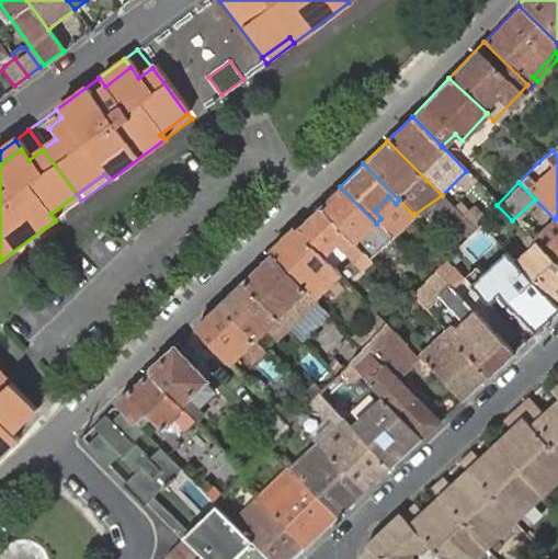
[(376,224),(340,186),(318,207),(352,241),(369,260),(390,239),(376,224)]
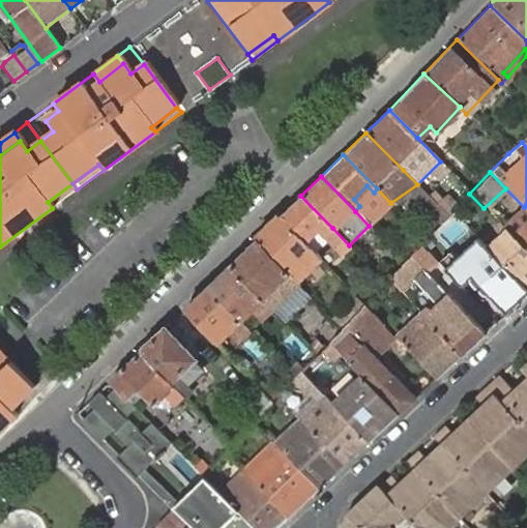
[(77,189),(72,183),(48,202),(52,208),(77,189)]
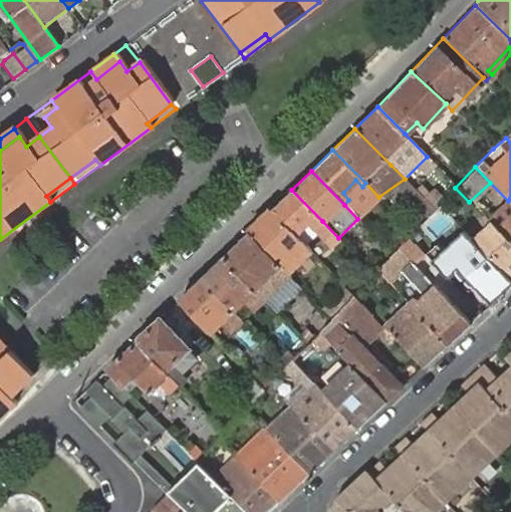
[(413,189),(405,179),(398,187),(427,216),(433,209),(413,189)]
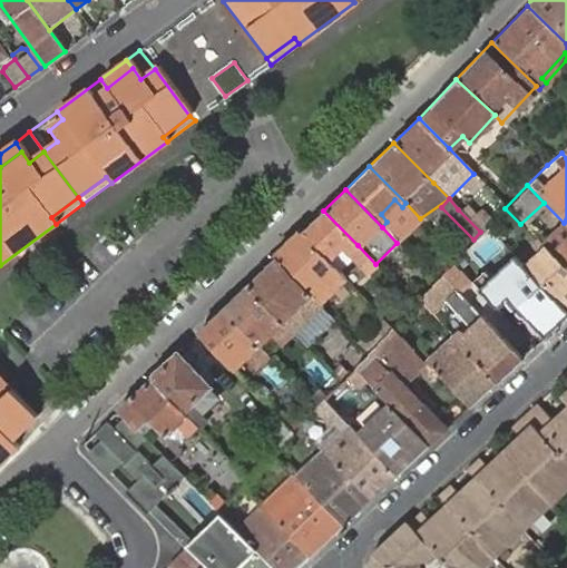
[(387,222),(402,207),(394,199),(381,214),(387,222)]
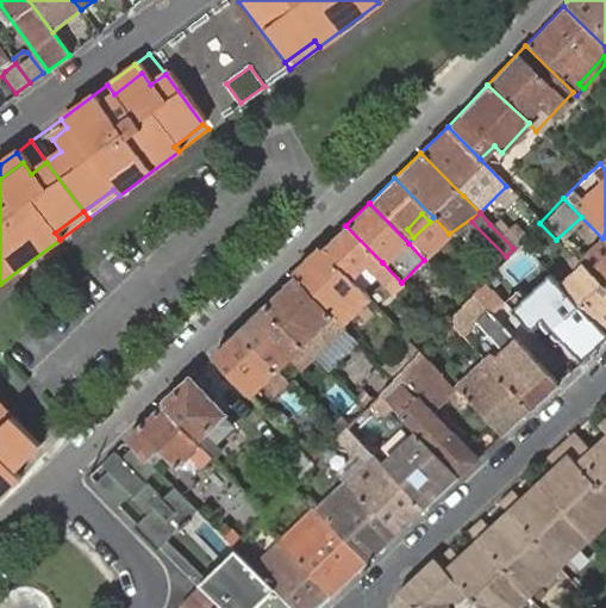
[(518,243),(524,237),(512,223),(507,228),(497,219),(489,224),(513,248),(518,243)]
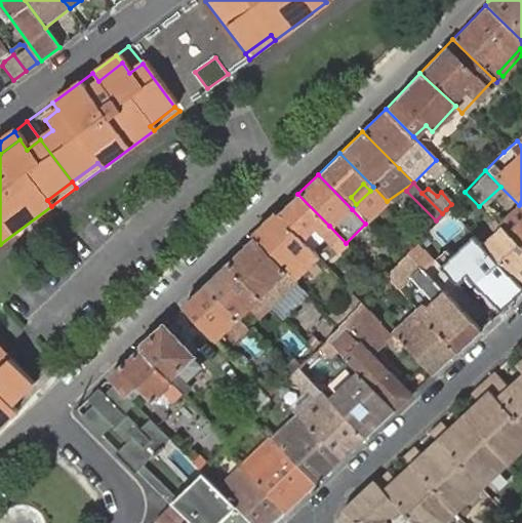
[(329,226),(297,194),(278,213),(311,249),(322,239),(336,251),(346,243),(329,226)]
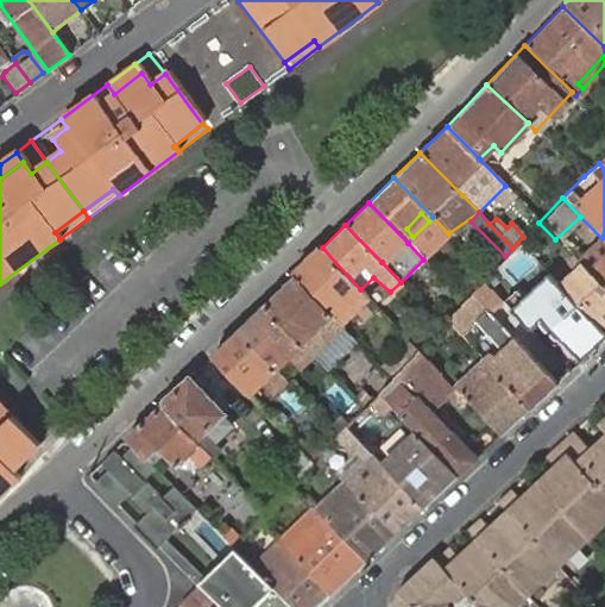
[(517,243),(512,248),(505,256),(481,282),(499,301),(511,314),(525,301),(504,281),(530,257),(517,243)]
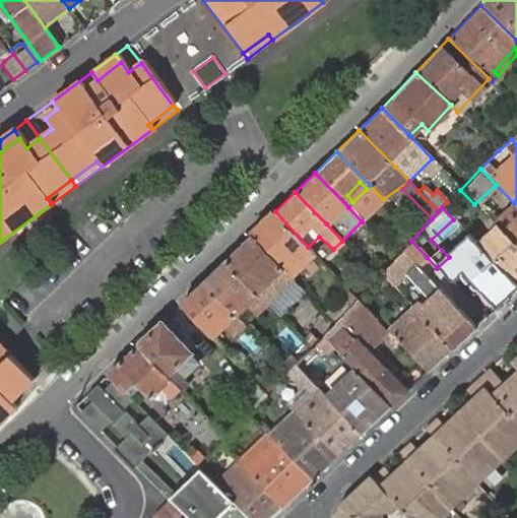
[(313,251),(308,247),(275,211),(251,236),(288,275),(313,251)]
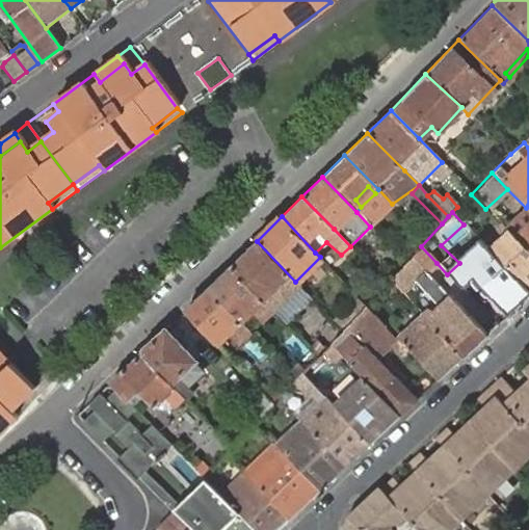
[(528,218),(519,229),(511,220),(503,228),(504,229),(510,236),(528,255),(528,218)]
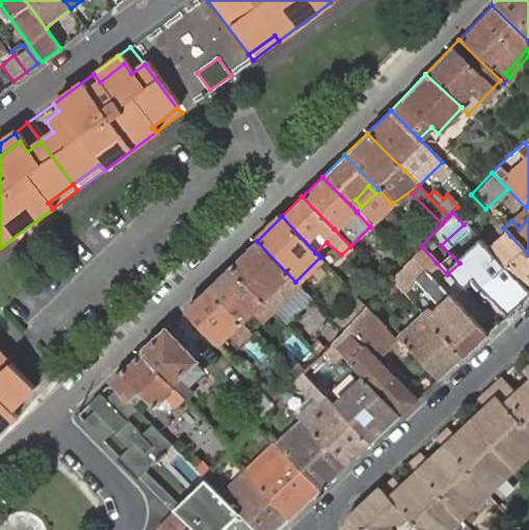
[(528,255),(510,236),(504,229),(496,236),(499,240),(487,250),(493,256),(528,293),(528,292),(528,255)]
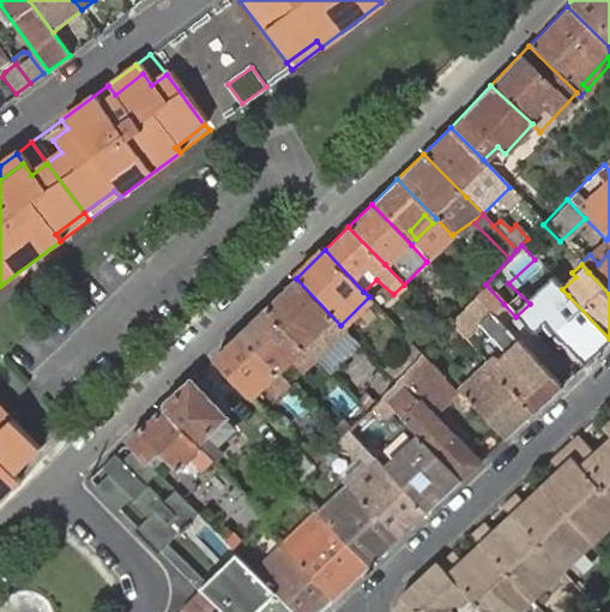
[(340,325),(296,279),(264,309),(313,358),(343,328),(340,325)]
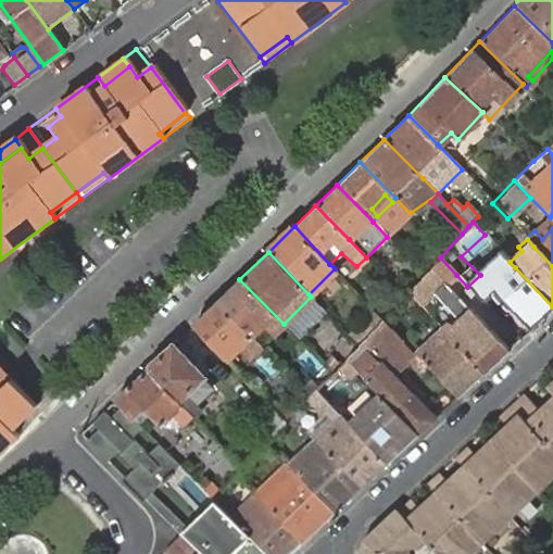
[(456,275),(440,257),(406,292),(419,305),(442,285),(447,289),(456,275)]
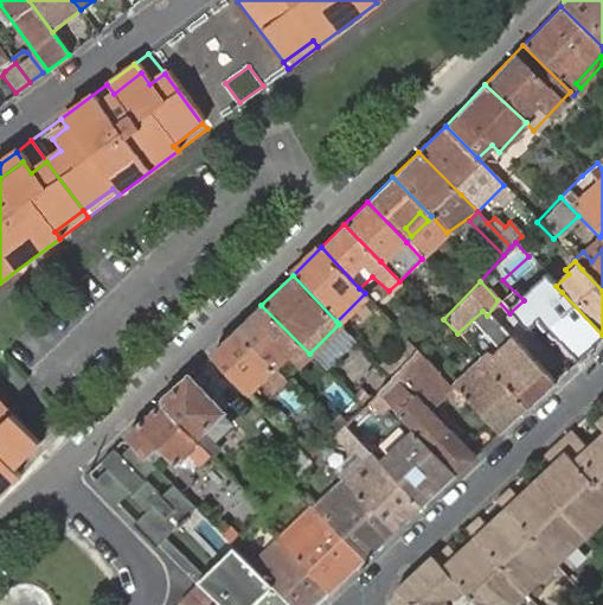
[(602,335),(562,292),(543,309),(584,352),(602,335)]
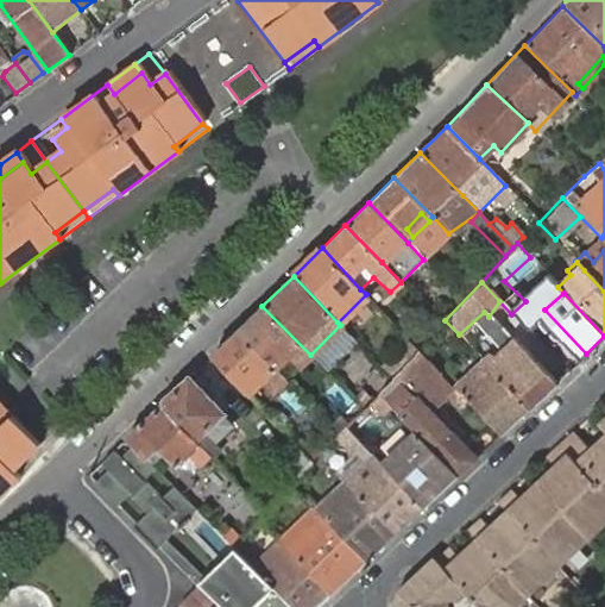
[(310,355),(262,306),(237,331),(271,367),(281,356),(295,371),(310,355)]
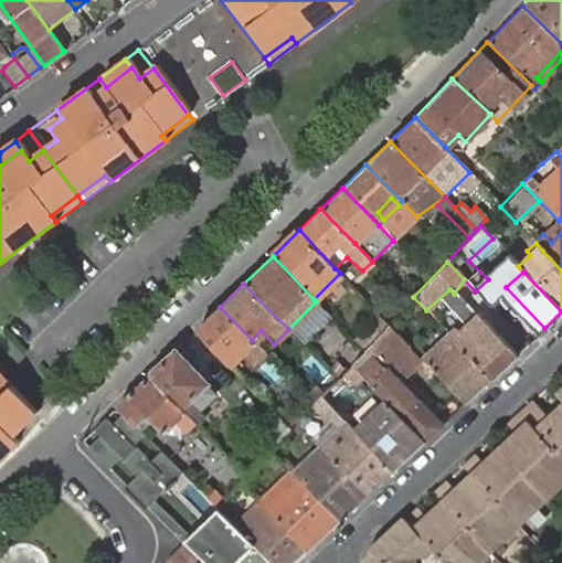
[(449,289),(426,310),(433,319),(454,294),(449,289)]
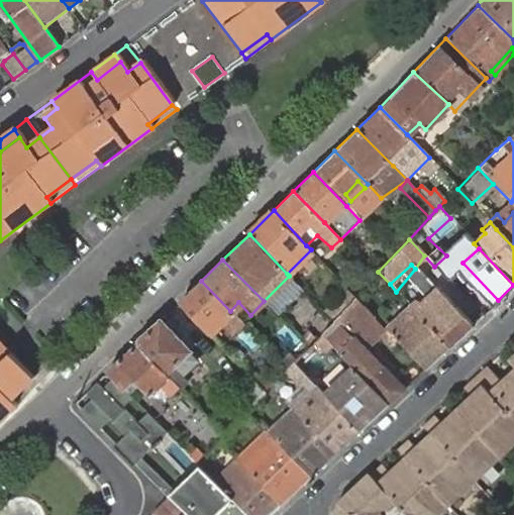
[(241,323),(230,311),(201,281),(179,302),(207,332),(217,323),(228,335),(241,323)]
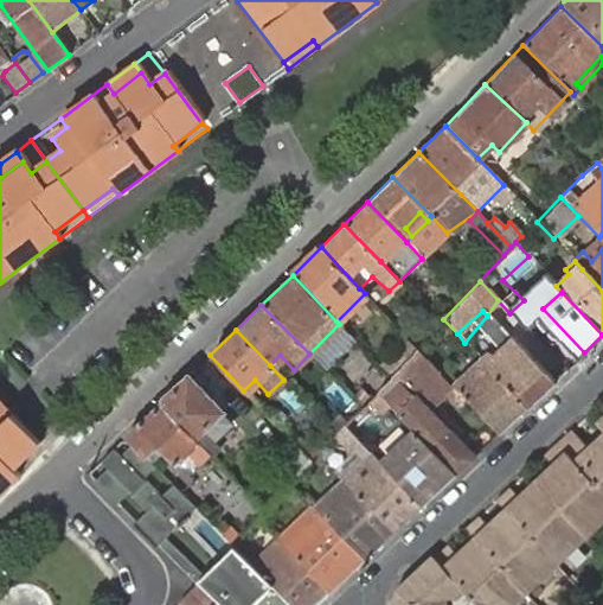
[(416,349),(408,341),(379,365),(390,377),(416,349)]
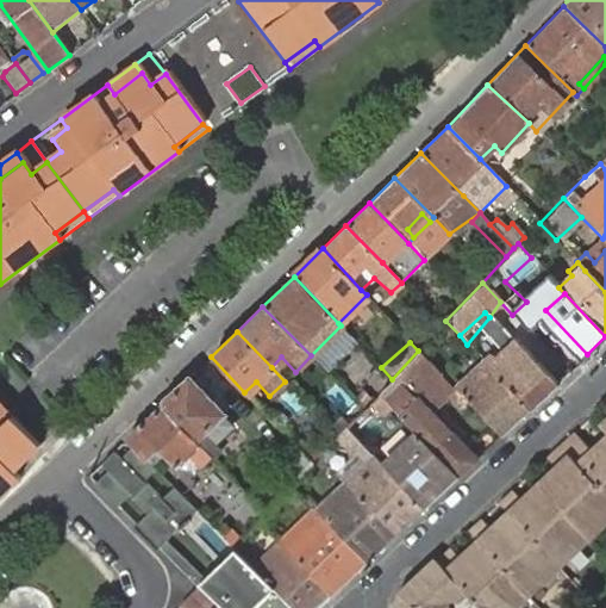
[(528,409),(554,385),(514,342),(494,360),(498,365),(492,370),(528,409)]
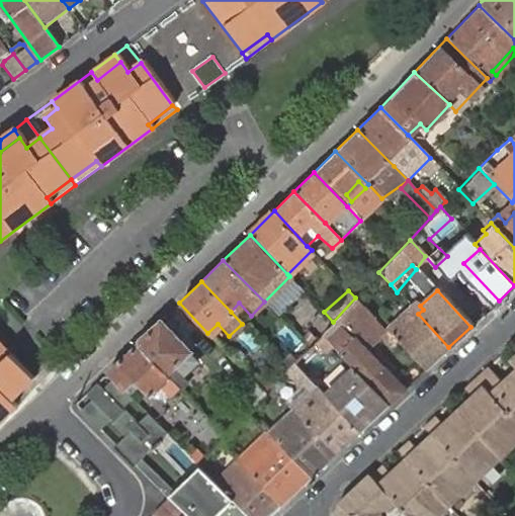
[(373,317),(355,297),(333,322),(321,335),(351,366),(388,405),(403,391),(361,348),(352,338),(373,317)]
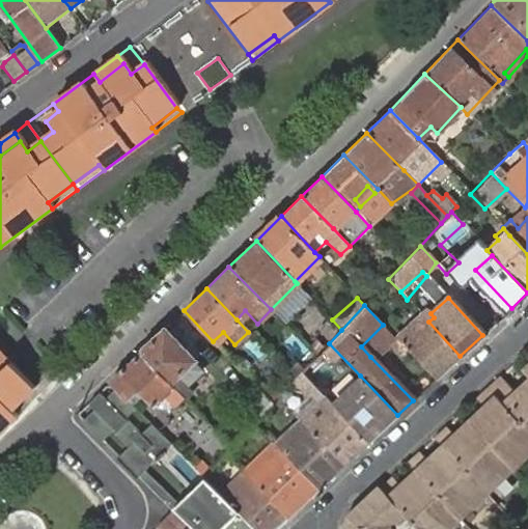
[(428,322),(419,313),(394,336),(435,380),(460,356),(428,322)]
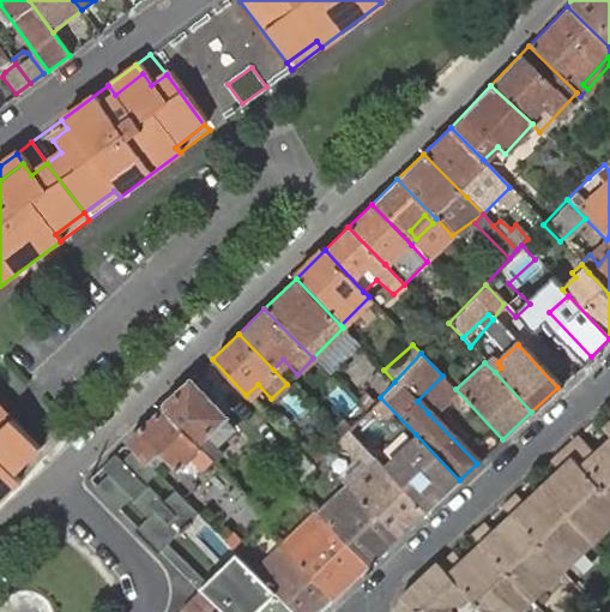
[(454,389),(442,376),(417,401),(428,413),(454,389)]
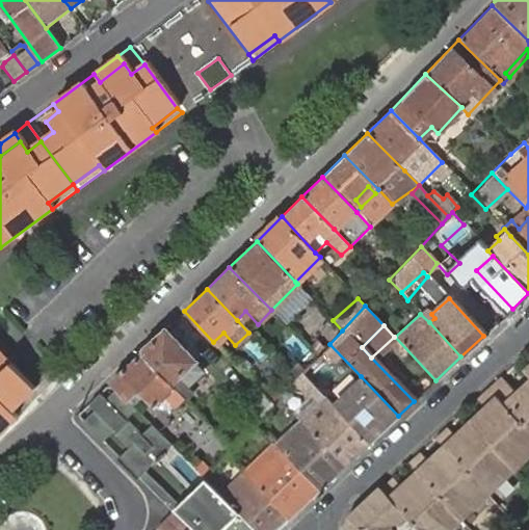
[(196,364),(164,330),(141,352),(180,393),(185,389),(177,380),(193,366),(196,364)]
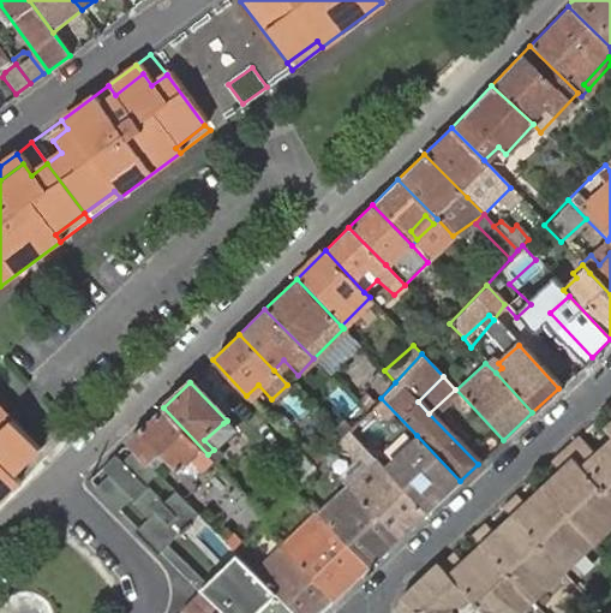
[(214,460),(208,454),(163,408),(127,442),(135,451),(156,472),(168,460),(178,471),(191,460),(202,471),(214,460)]
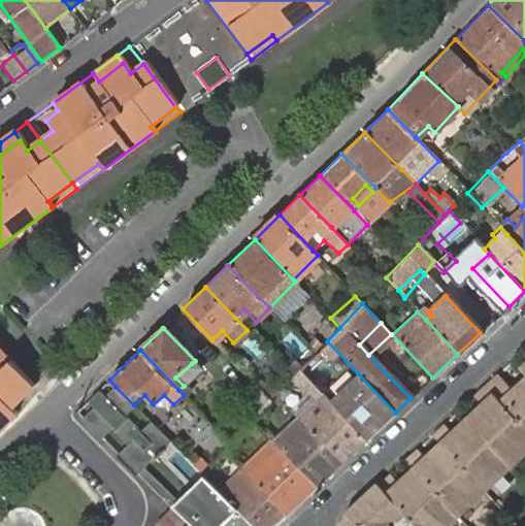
[(0,357),(1,356),(0,355),(0,427),(13,415),(9,412),(33,389),(9,364),(5,367),(0,362),(0,357)]
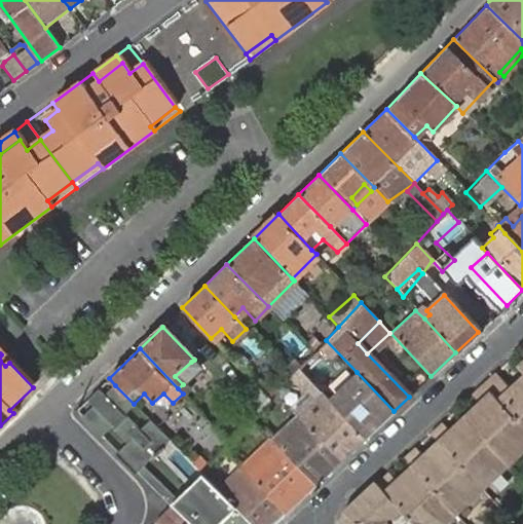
[(9,363),(1,354),(0,356),(0,361),(5,366),(9,363)]
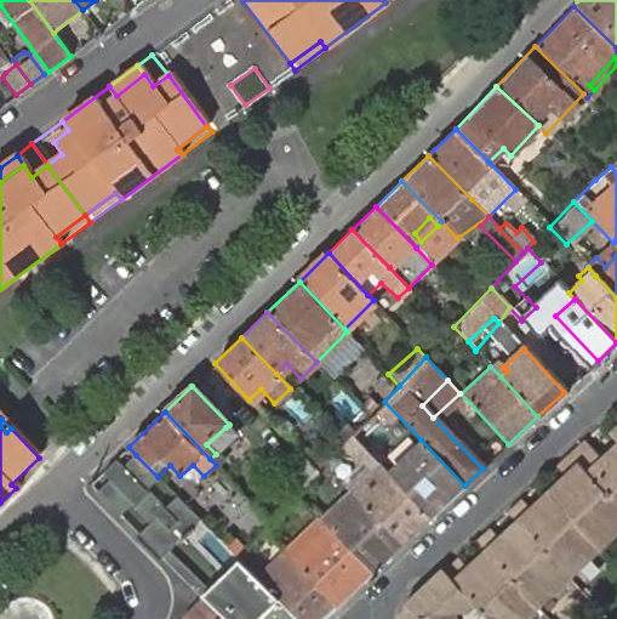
[(350,436),(354,433),(347,425),(335,435),(343,444),(350,436)]
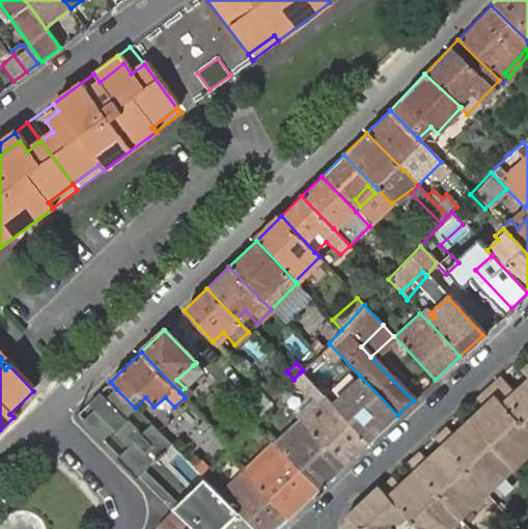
[(176,380),(185,388),(200,372),(193,365),(176,380)]
